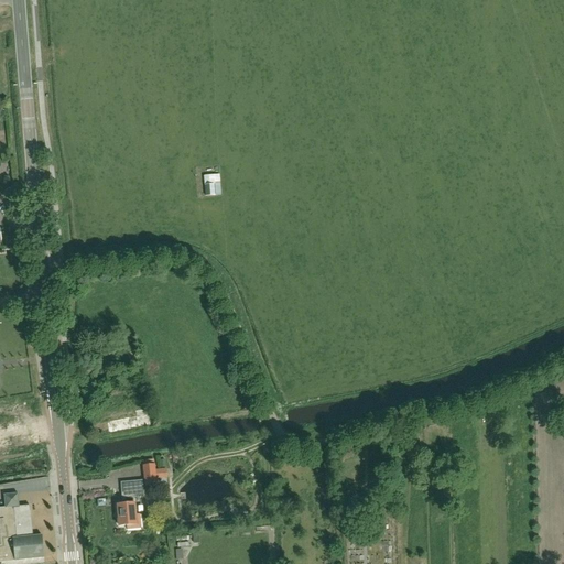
[(213,176),(204,177),(205,186),(205,196),(215,196),(220,195),(219,176),(213,176)]
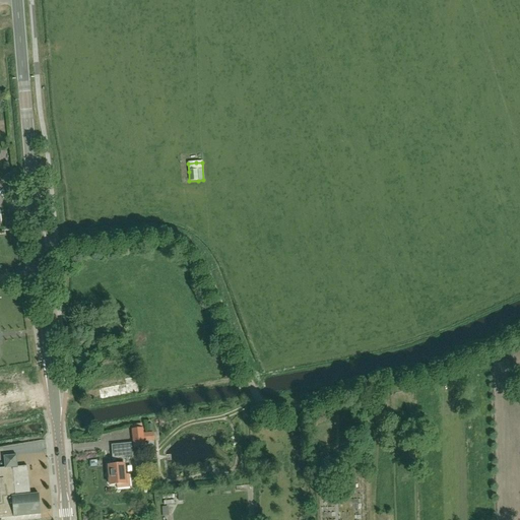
[(9,378),(0,379),(0,388),(11,387),(9,378)]
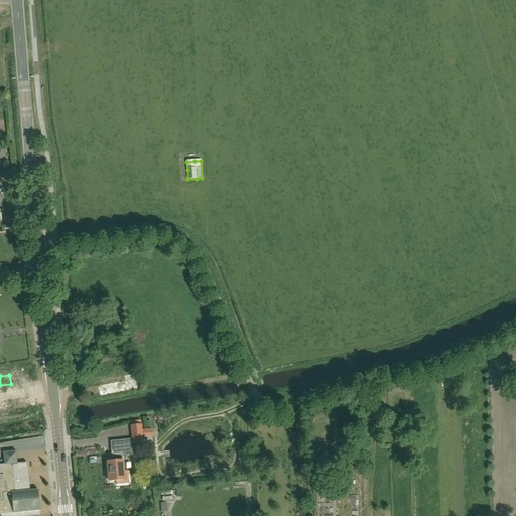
[(141,430),(141,425),(130,426),(132,444),(143,443),(142,438),(153,437),(152,429),(141,430)]
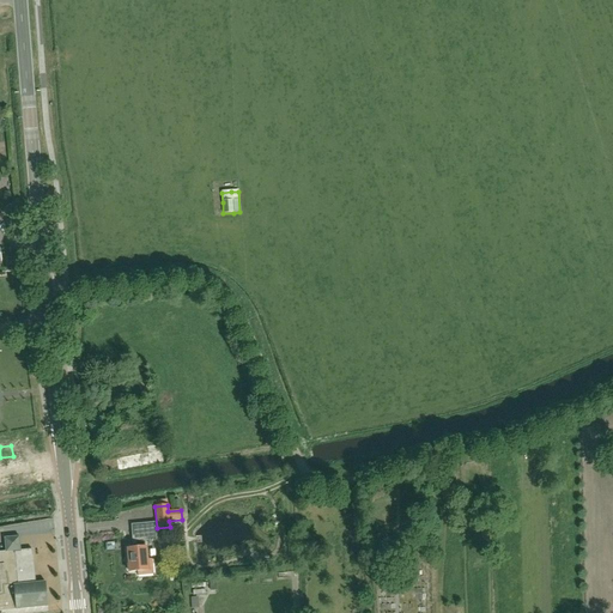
[(34,550),(22,551),(20,536),(5,538),(7,552),(0,552),(0,611),(17,610),(48,607),(46,582),(31,583),(29,558),(34,557),(34,550)]
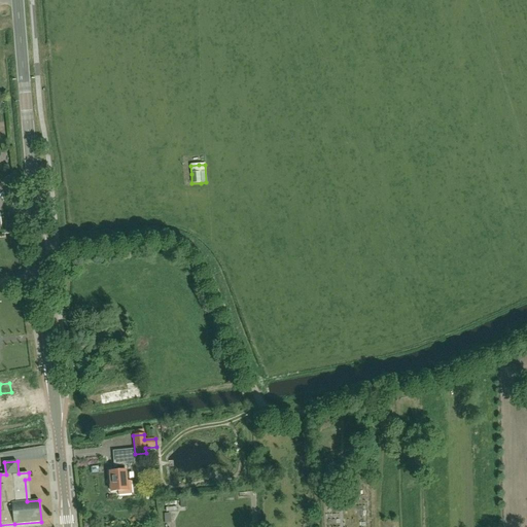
[(114,472),(109,472),(111,492),(117,491),(118,495),(132,494),(131,481),(127,481),(126,470),(125,470),(125,464),(125,462),(113,463),(114,468),(118,467),(118,471),(114,472)]
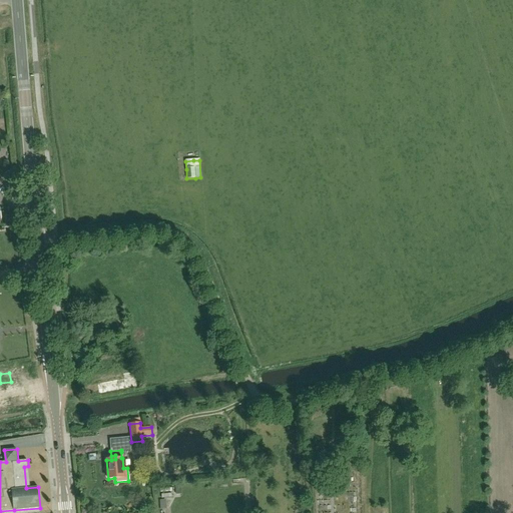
All buildings are outlined.
